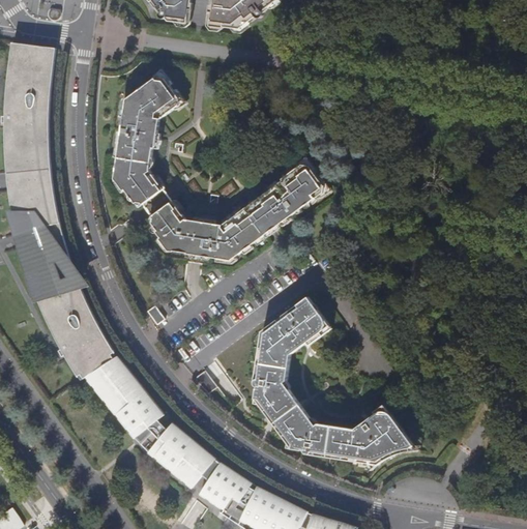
[(171,20),(171,22),(185,24),(187,10),(188,10),(188,0),(145,0),(148,3),(150,2),(158,11),(157,13),(157,15),(157,17),(159,19),(160,19),(162,19),(163,18),(164,18),(165,20),(171,20)]
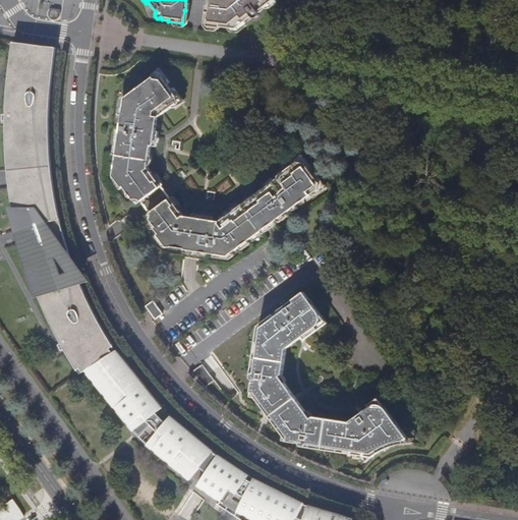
[(205,0),(204,12),(206,12),(204,25),(217,27),(218,26),(234,29),(249,16),(250,17),(252,18),(253,18),(254,17),(255,15),(255,13),(255,11),(270,0),(205,0)]
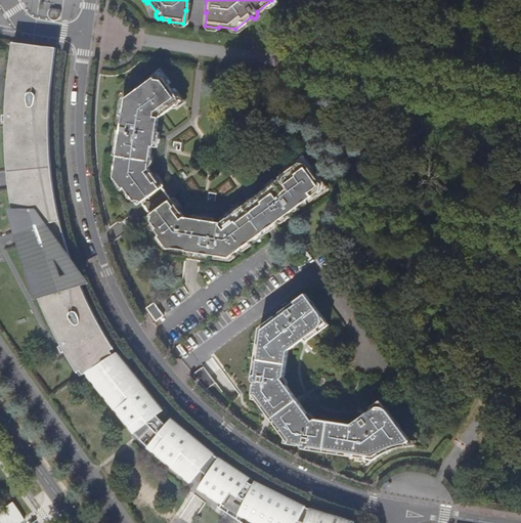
[(56,12),(48,10),(47,11),(46,13),(46,15),(46,17),(48,19),(49,20),(51,22),(54,20),(56,19),(57,17),(57,14),(56,12)]
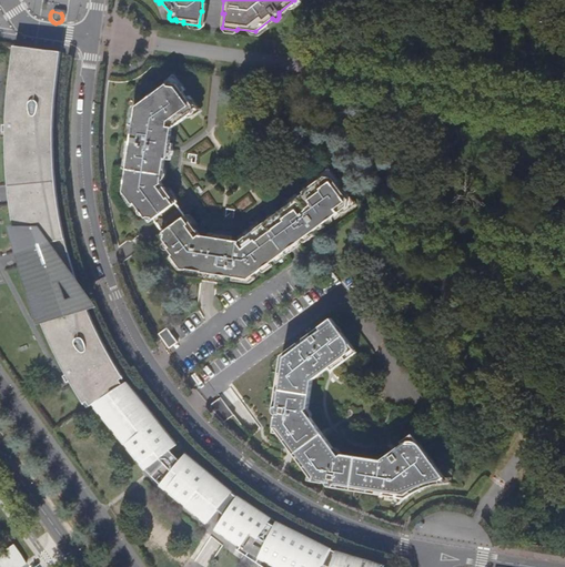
[(58,53),(10,46),(8,62),(7,80),(4,107),(3,132),(3,166),(4,186),(7,198),(8,210),(11,231),(13,242),(14,241),(21,260),(17,262),(27,292),(41,332),(63,375),(72,391),(83,409),(91,404),(123,383),(119,375),(100,341),(91,324),(81,300),(71,272),(64,250),(59,228),(57,212),(51,164),(50,141),(52,100),(57,60),(58,53)]
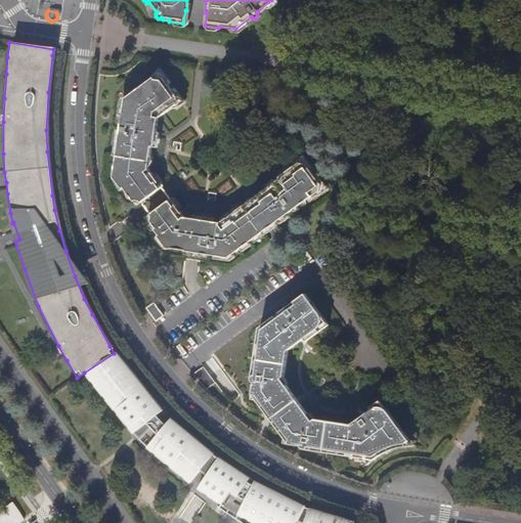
[(138,202),(139,204),(160,188),(156,182),(153,184),(148,178),(150,176),(146,170),(148,146),(150,146),(152,137),(147,136),(148,132),(150,132),(153,133),(155,117),(172,104),(173,97),(158,77),(150,76),(122,97),(119,120),(116,147),(112,178),(121,190),(122,189),(132,203),(133,202),(138,202)]
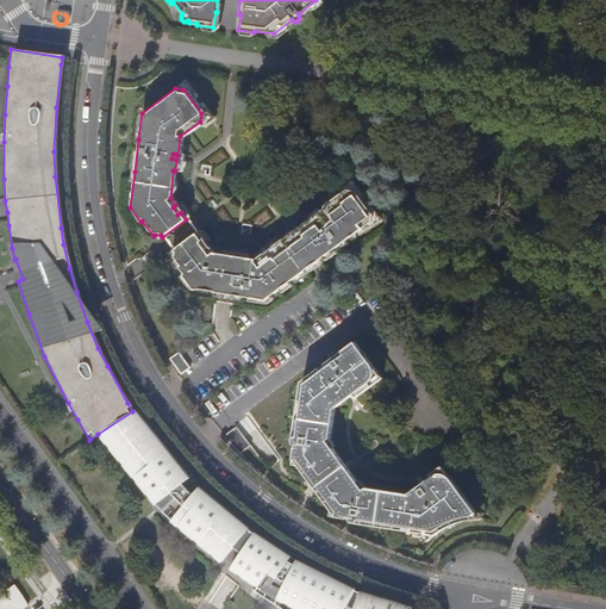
[(212,255),(197,234),(173,252),(174,254),(173,259),(170,260),(182,275),(181,277),(191,291),(198,292),(198,291),(213,293),(213,294),(264,302),(369,223),(370,217),(354,193),(347,192),(322,209),(323,211),(255,261),(212,255)]
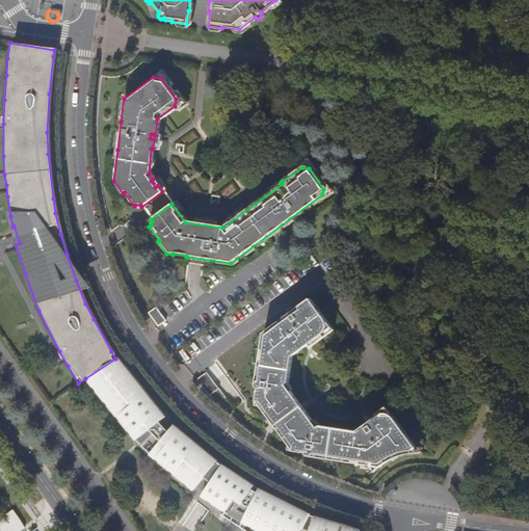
[(284,397),(290,393),(284,385),(285,383),(290,355),(288,353),(294,349),(305,341),(307,343),(329,326),(309,298),(261,334),(260,341),(264,342),(258,374),(256,374),(254,383),(255,387),(258,388),(258,390),(256,391),(254,400),(263,413),(276,403),(275,401),(279,399),(282,399),(284,399),(284,397)]
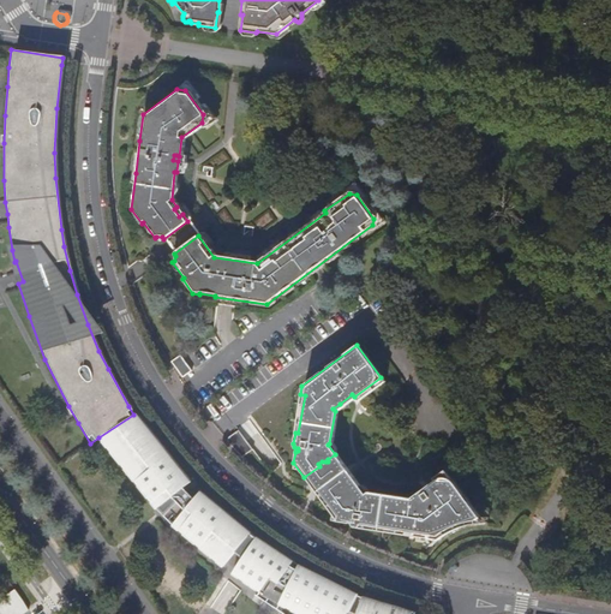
[(189,373),(177,357),(168,364),(179,379),(189,373)]
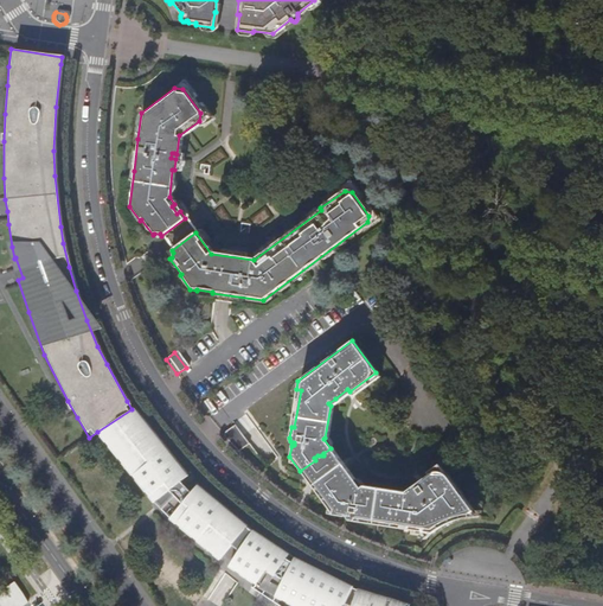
[(378,376),(376,372),(350,391),(353,395),(378,376)]
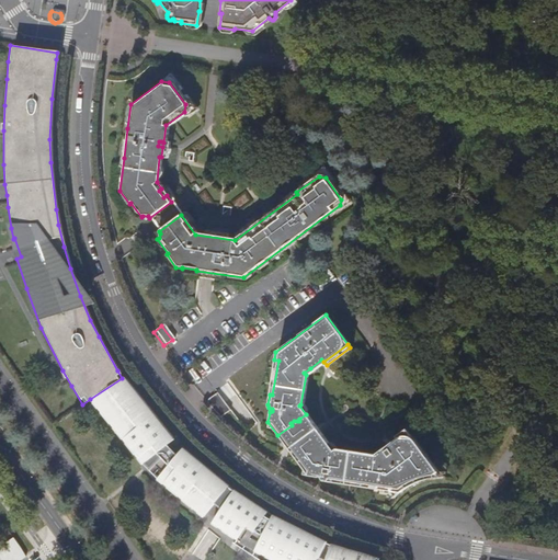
[(311,370),(323,362),(321,360),(310,368),(311,370)]
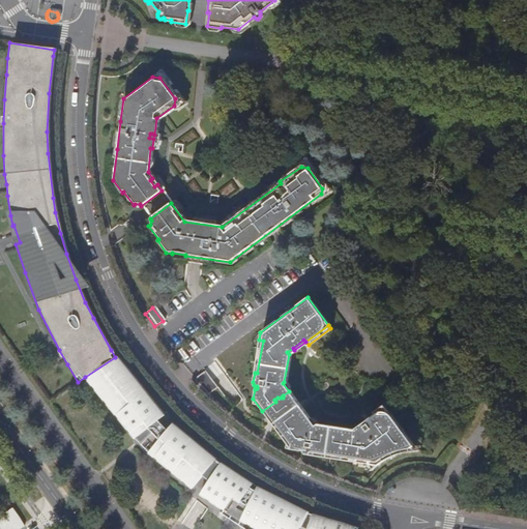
[(253,515),(249,524),(259,528),(298,528),(300,527),(303,528),(348,528),(347,527),(349,525),(313,511),(313,513),(306,511),(308,510),(256,486),(256,487),(252,483),(252,482),(221,462),(220,464),(214,460),(214,459),(179,429),(172,422),(158,408),(144,390),(116,357),(115,357),(85,377),(136,438),(142,432),(148,439),(153,444),(149,449),(186,480),(198,475),(200,477),(202,475),(209,479),(200,494),(223,508),(221,512),(229,518),(236,507),(244,510),(253,515)]
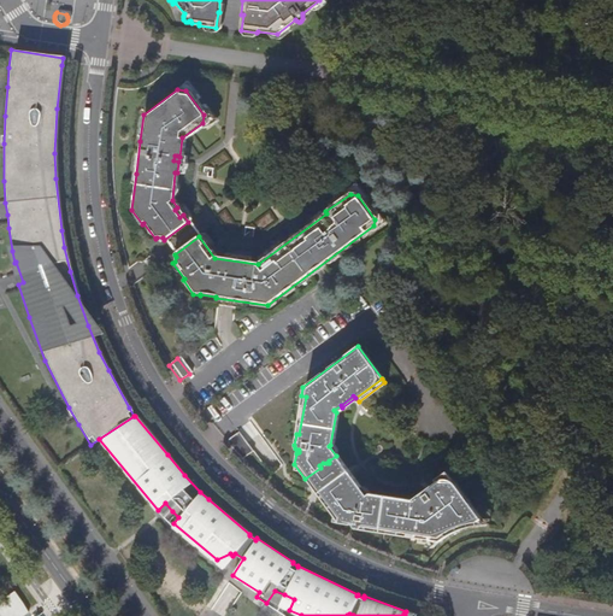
[(240,458),(242,459),(252,451),(237,432),(229,438),(228,440),(228,444),(228,446),(240,458)]
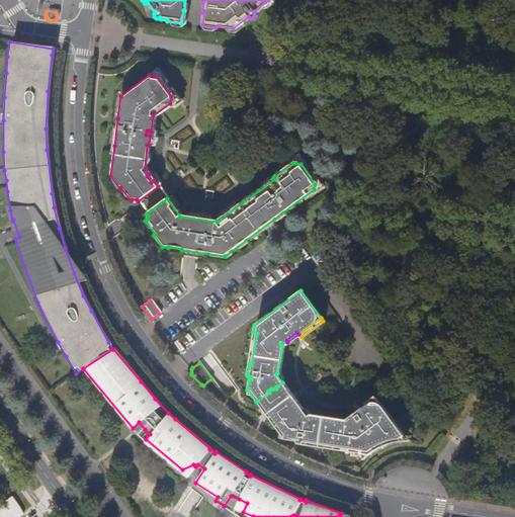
[(290,394),(282,382),(276,386),(276,389),(274,389),(271,389),(268,391),(269,393),(256,402),(263,411),(275,426),(287,417),(288,418),(289,419),(291,417),(290,414),(301,407),(290,394)]
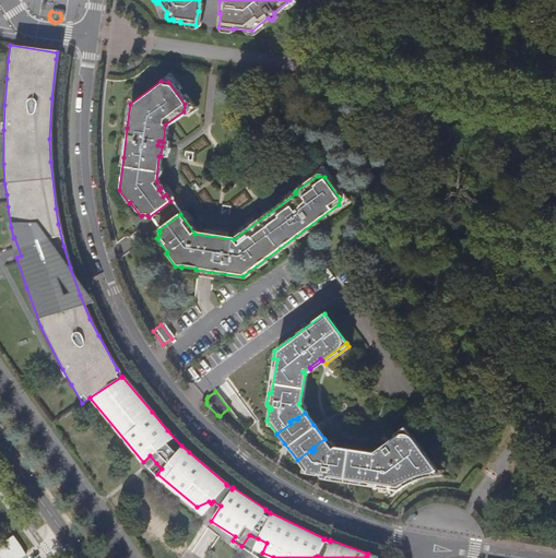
[(310,450),(297,460),(307,473),(317,475),(318,473),(320,478),(321,478),(333,481),(333,477),(376,485),(376,488),(398,491),(404,487),(413,483),(420,481),(427,477),(430,477),(432,474),(436,470),(433,465),(404,428),(394,436),(395,437),(390,441),(392,444),(379,454),(334,447),(332,449),(324,439),(314,447),(315,450),(312,452),(311,451),(310,450)]
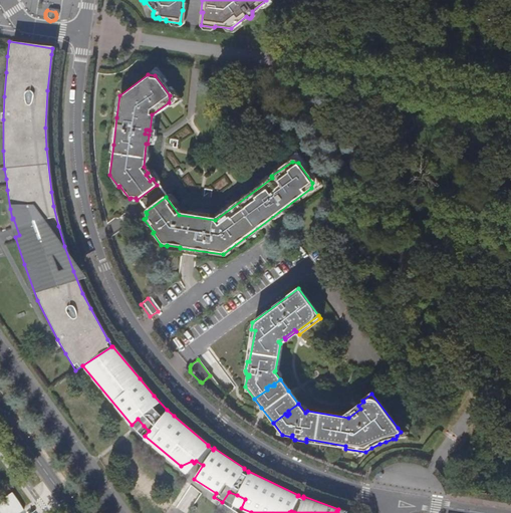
[(138,431),(144,426),(138,419),(132,425),(138,431)]
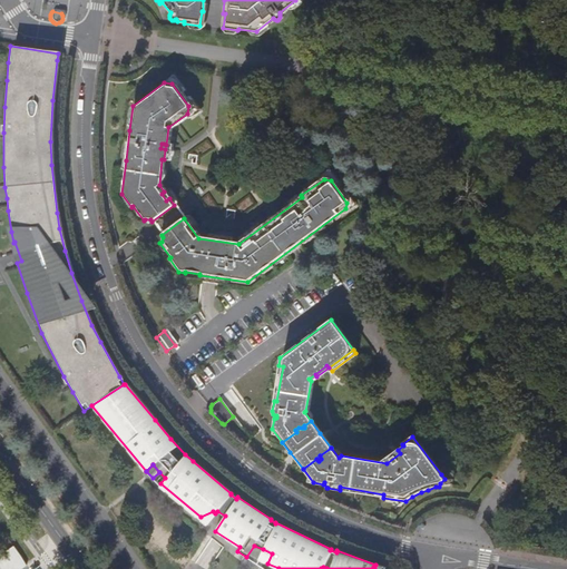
[(205,525),(215,513),(213,511),(201,517),(160,483),(158,486),(205,525)]
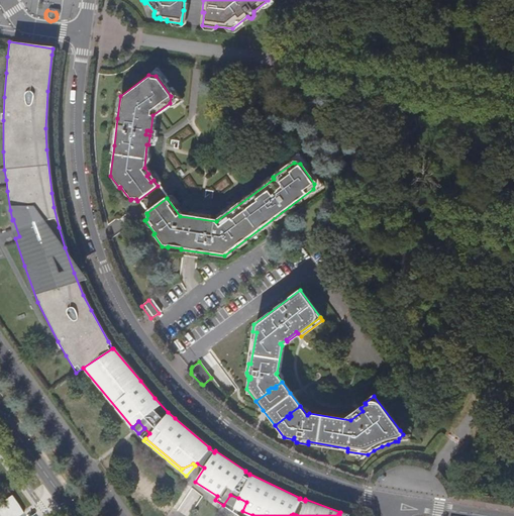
[(234,507),(242,511),(246,502),(238,498),(234,507)]
